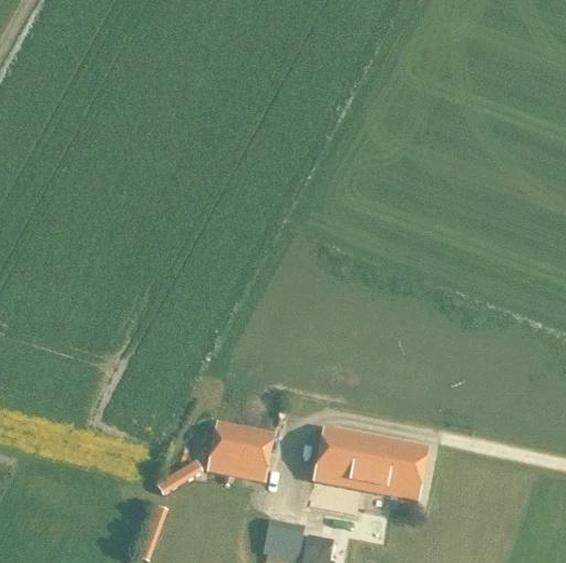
[(265,482),(275,431),(216,420),(206,471),(265,482)]
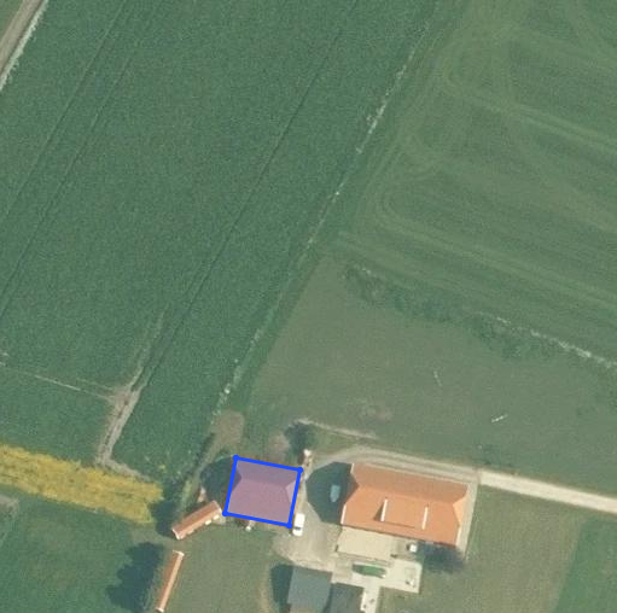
[(457,546),(467,486),(354,465),(343,524),(457,546)]
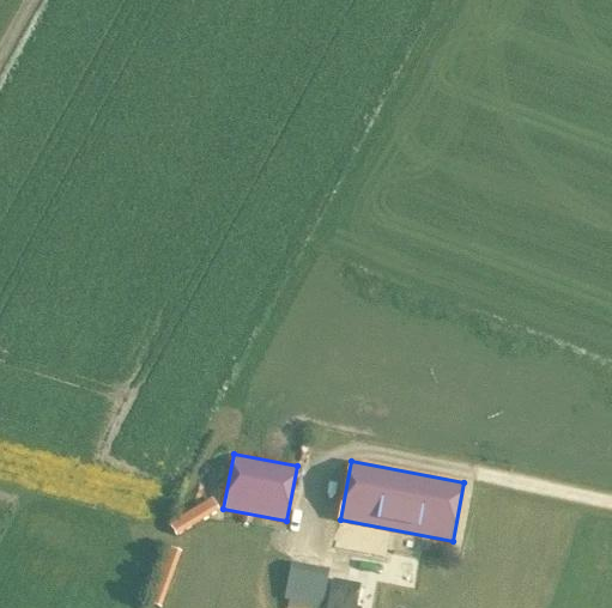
[(219,509),(212,497),(169,522),(176,534),(219,509)]
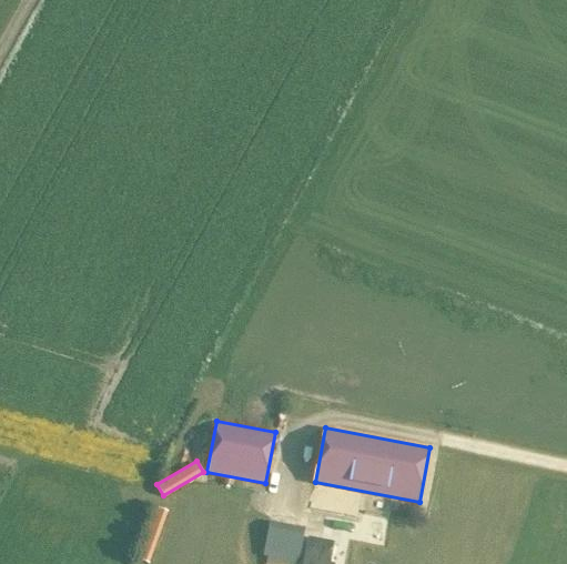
[(168,510),(155,505),(137,559),(149,563),(168,510)]
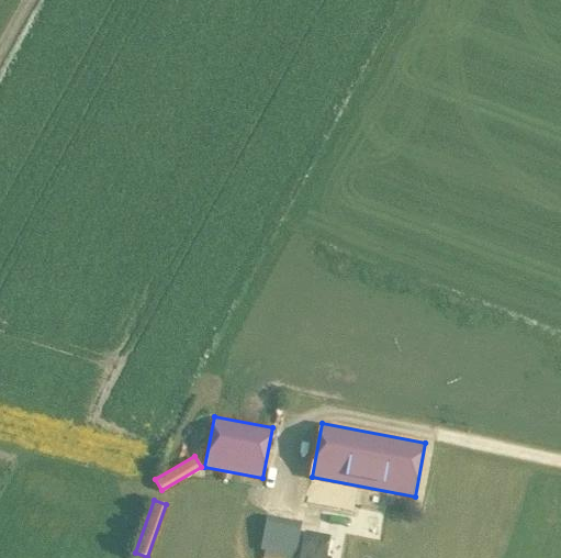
[(294,557),(302,520),(268,514),(261,549),(265,549),(264,557),(294,557)]
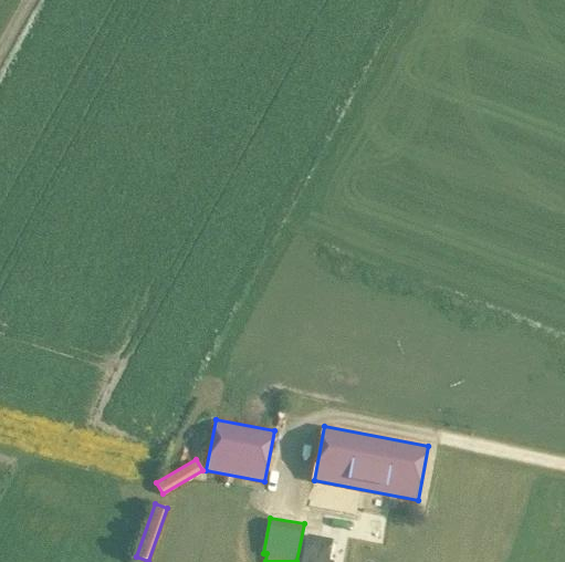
[(300,561),(328,561),(334,538),(306,532),(300,561)]
